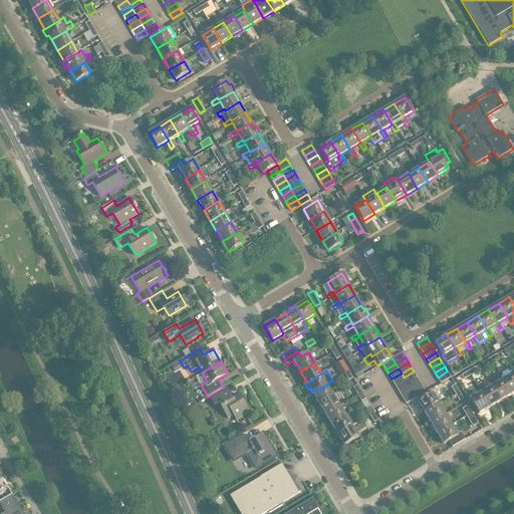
[(404,377),(407,382),(417,376),(414,371),(404,377)]
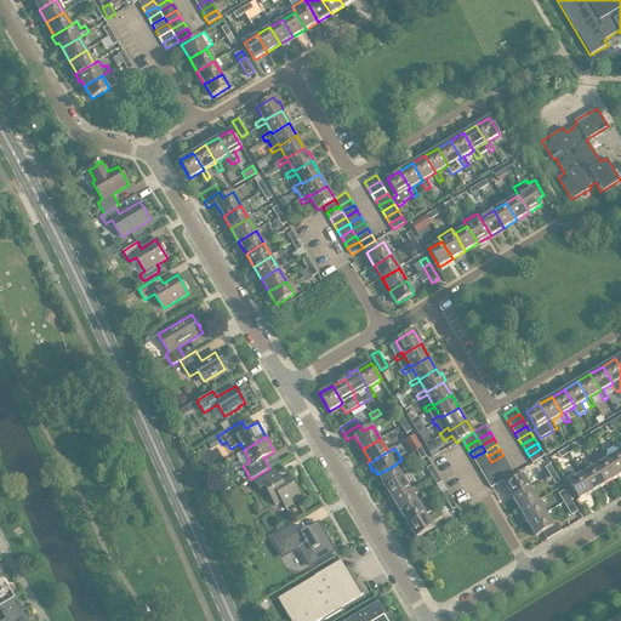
[(533,462),(545,456),(540,449),(529,456),(533,462)]
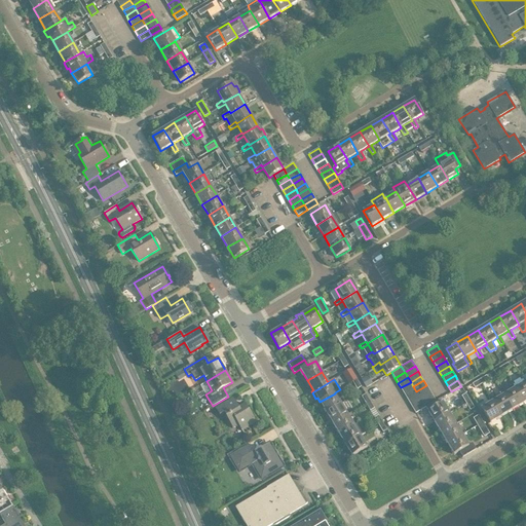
[(404,392),(413,386),(411,382),(401,387),(404,392)]
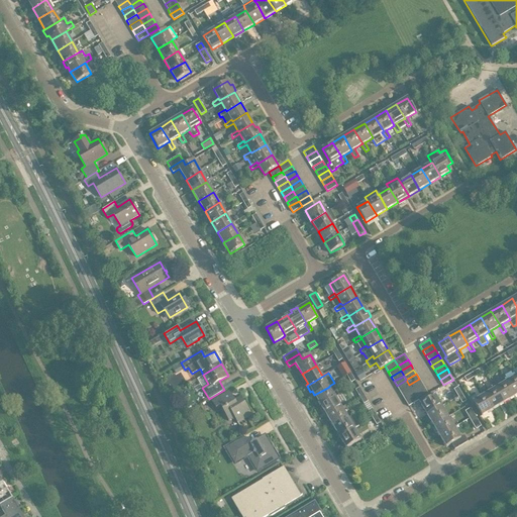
[(514,396),(516,394),(516,377),(516,376),(506,382),(514,396)]
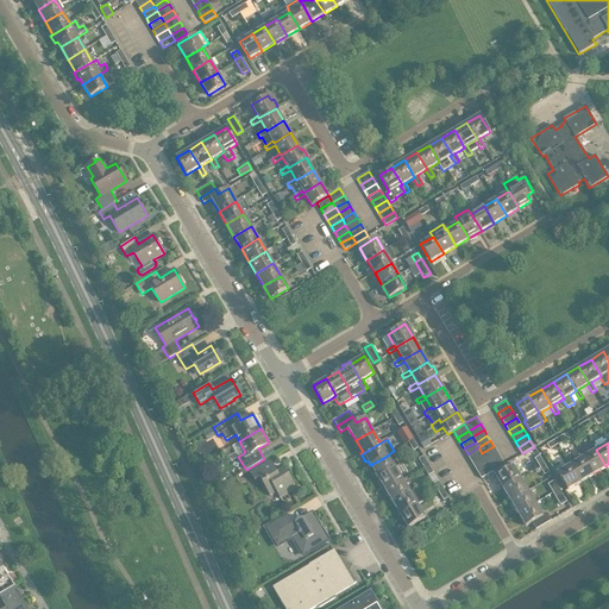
[(494,446),(482,453),(485,459),(497,452),(494,446)]
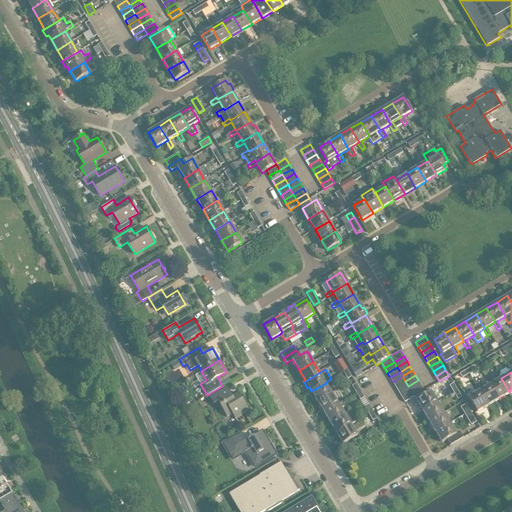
[(395,387),(405,381),(402,376),(393,382),(395,387)]
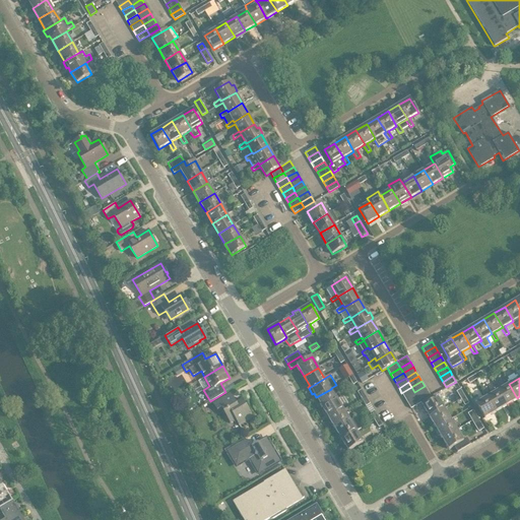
[(498,390),(506,405),(517,398),(509,384),(498,390)]
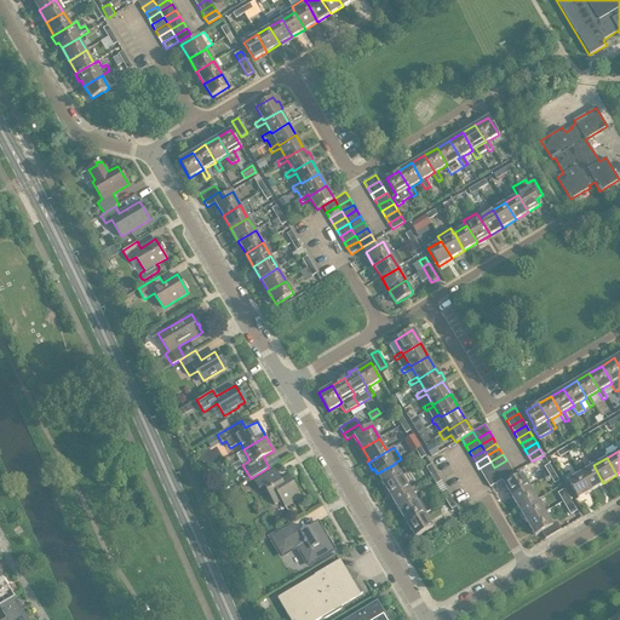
[(494,468),(498,474),(510,466),(506,460),(494,468)]
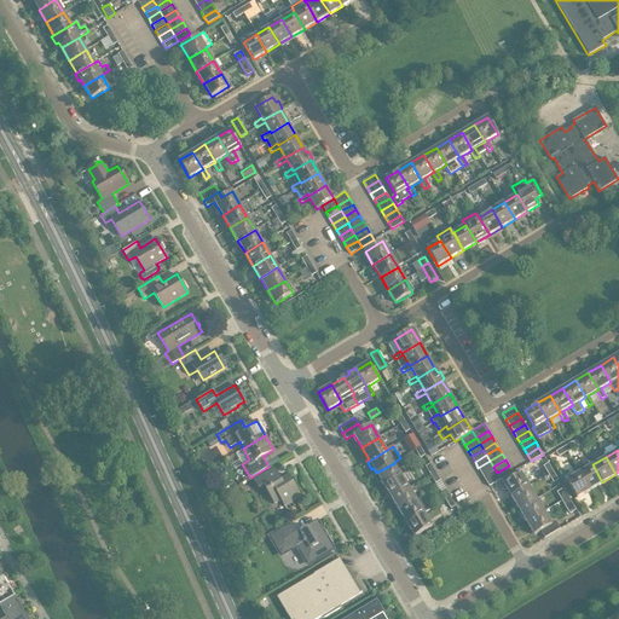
[(481,474),(493,467),(490,461),(478,468),(481,474)]
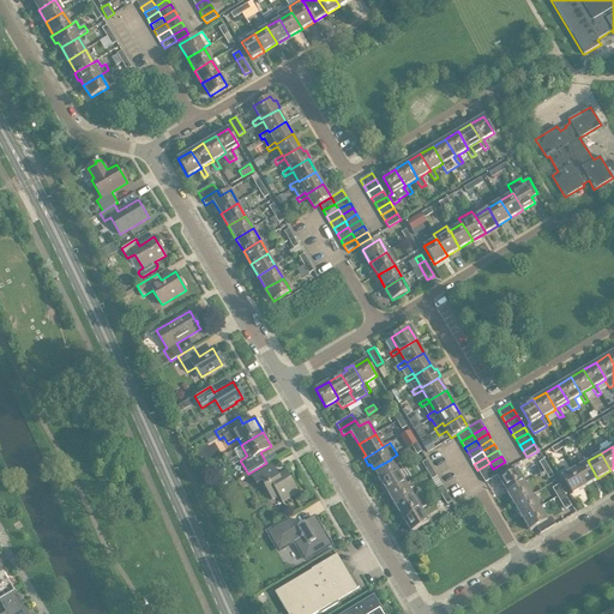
[(391,459),(373,469),(381,482),(398,471),(391,459)]
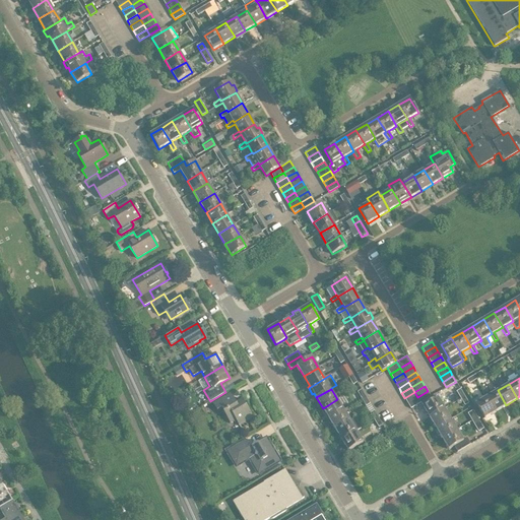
[(496,411),(506,405),(498,390),(486,397),(496,411)]
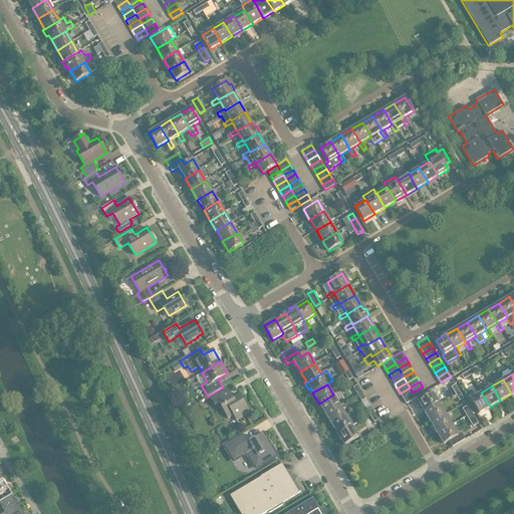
[(423,387),(413,393),(416,398),(426,392),(423,387)]
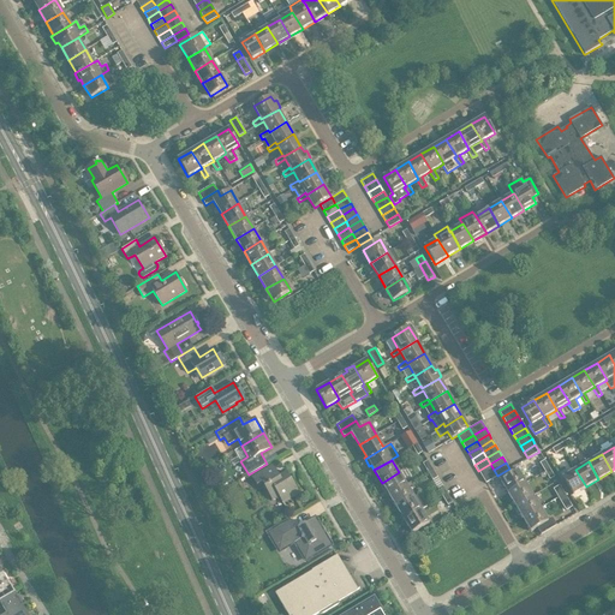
[(482,477),(494,470),(490,464),(478,471),(482,477)]
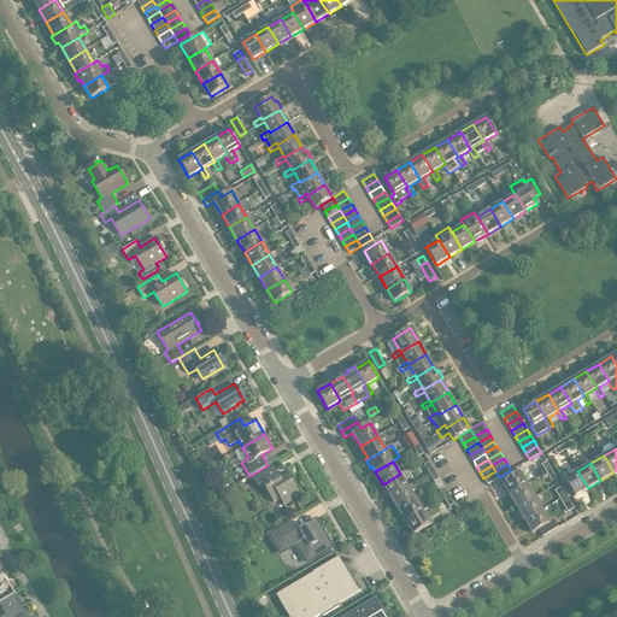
[(285,507),(301,497),(288,475),(281,479),(274,466),(252,479),(258,487),(263,485),(272,501),(280,498),(285,507)]
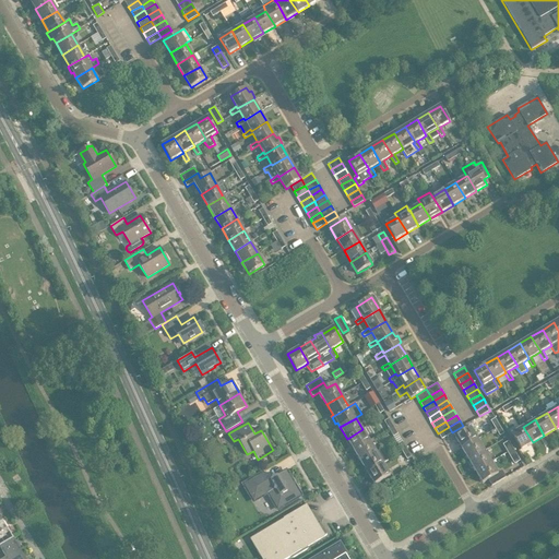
[(462,448),(477,439),(467,424),(463,426),(452,432),(462,448)]
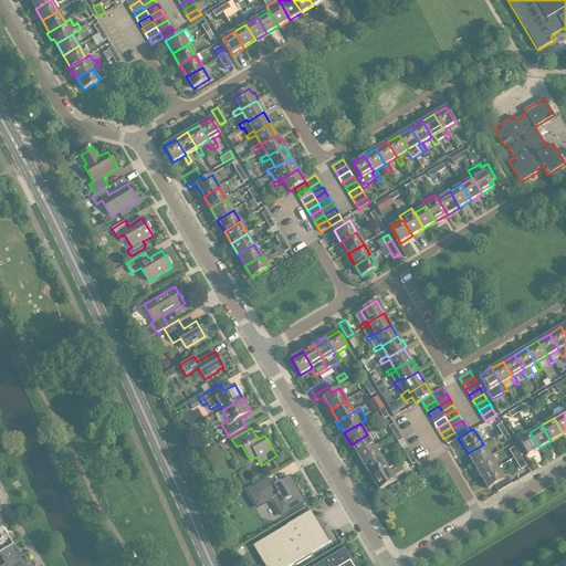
[(447,444),(458,438),(454,432),(443,439),(447,444)]
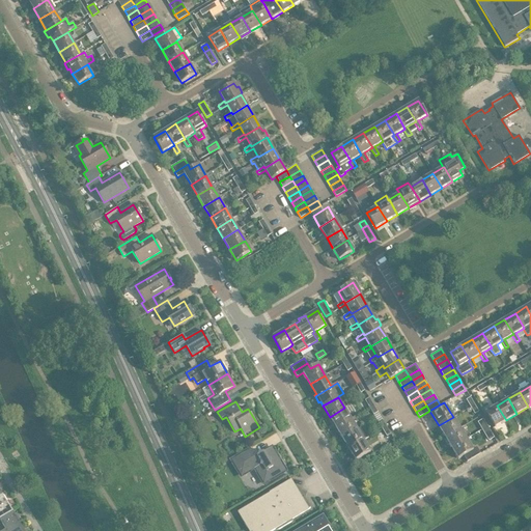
[(495,427),(506,420),(497,406),(485,412),(495,427)]
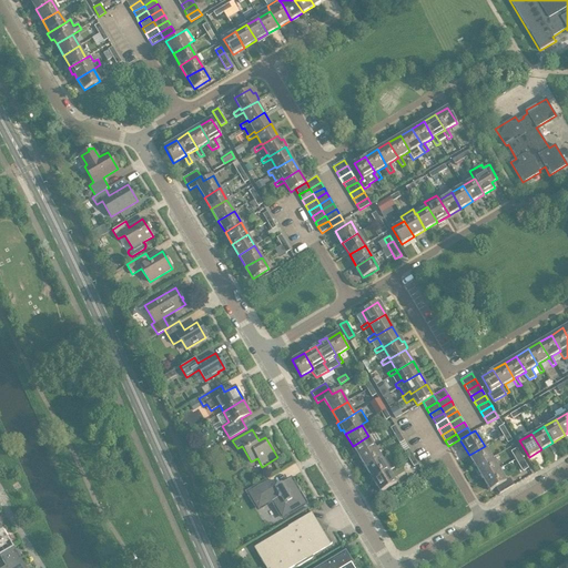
[(353,446),(359,457),(375,448),(375,447),(381,445),(377,439),(372,443),(368,436),(353,446)]
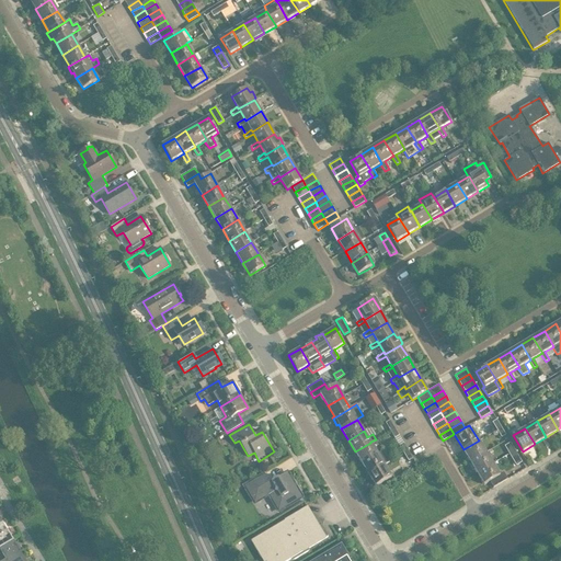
[(479,441),(464,449),(470,461),(485,451),(479,441)]
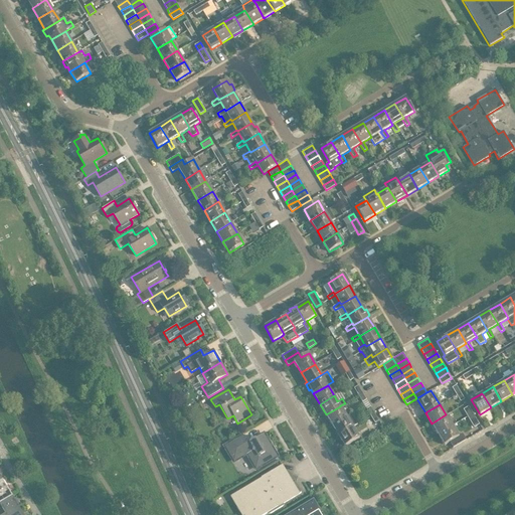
[(340,406),(326,414),(332,425),(347,416),(346,415),(340,406)]
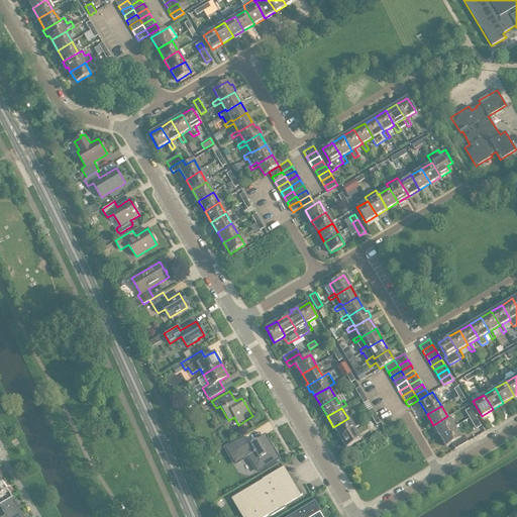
[(469,416),(474,413),(471,408),(466,411),(469,416)]
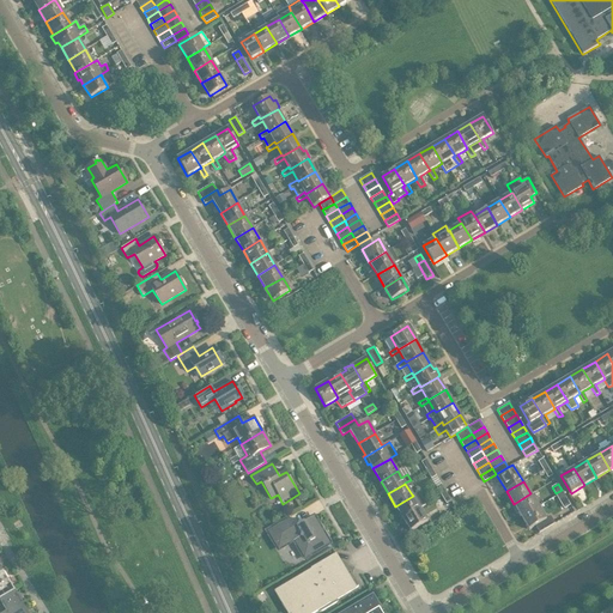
[(570,505),(562,490),(556,493),(564,509),(570,505)]
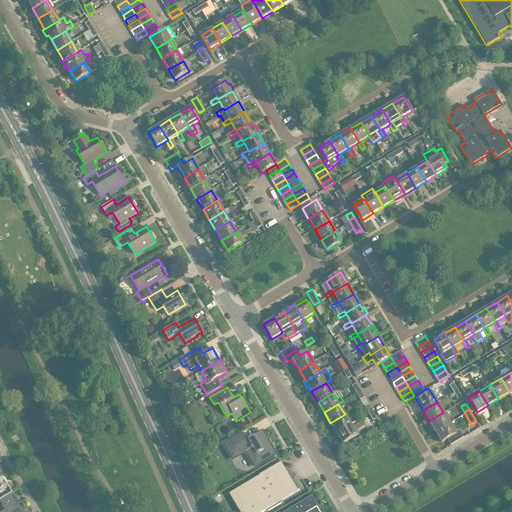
[(330,423),(337,433),(351,425),(351,424),(355,422),(349,411),(344,413),(345,414),(330,423)]
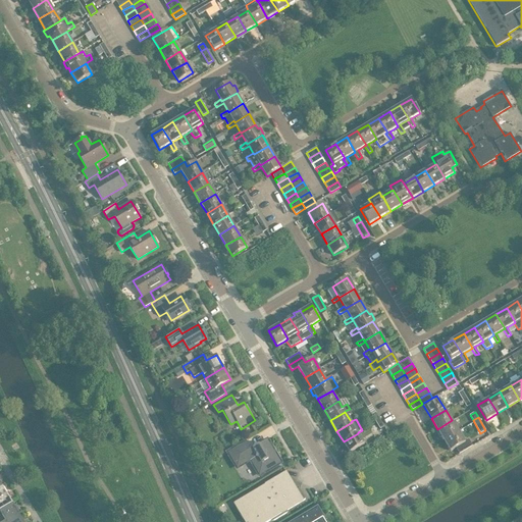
[(452,420),(437,429),(444,439),(459,431),(452,420)]
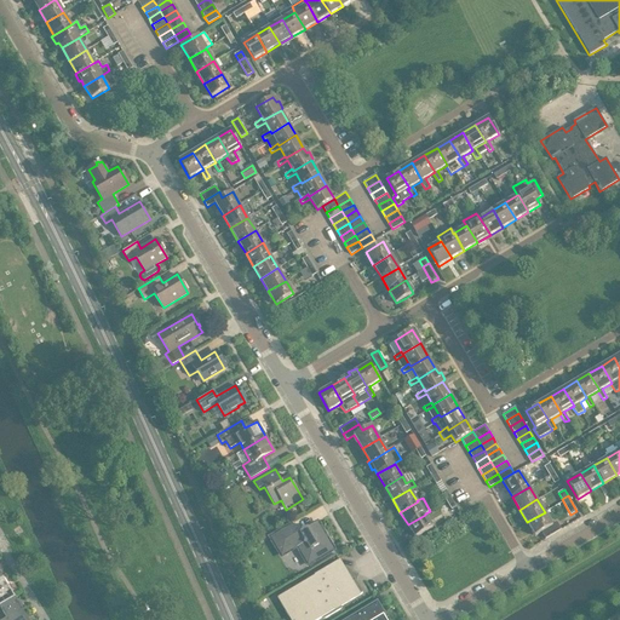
[(541,532),(545,539),(561,529),(556,522),(552,524),(545,512),(527,522),(535,535),(541,532)]
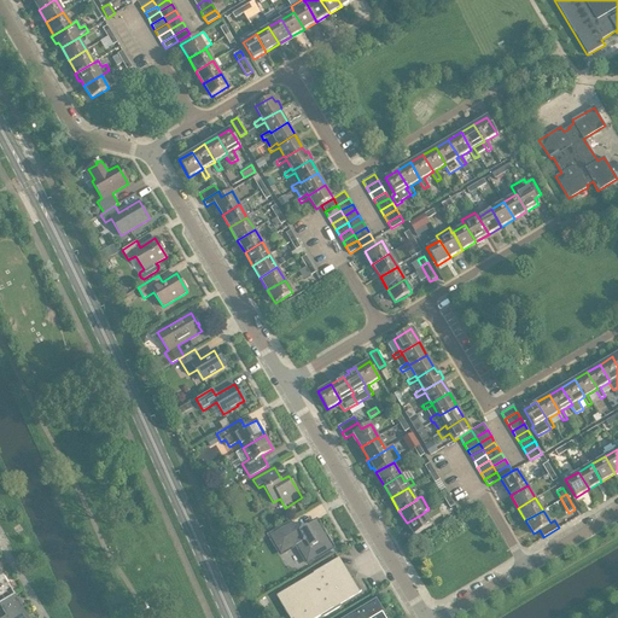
[(407,523),(414,536),(431,525),(424,513),(407,523)]
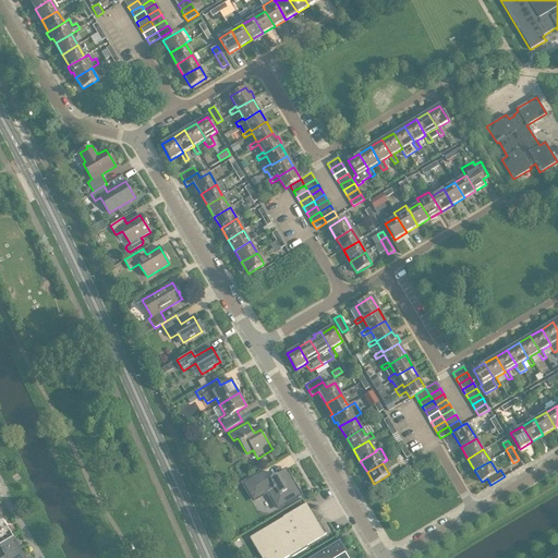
[(292,483),(290,485),(282,471),(267,480),(263,472),(243,483),(253,500),(267,492),(273,499),(274,499),(278,507),(300,495),(292,483)]
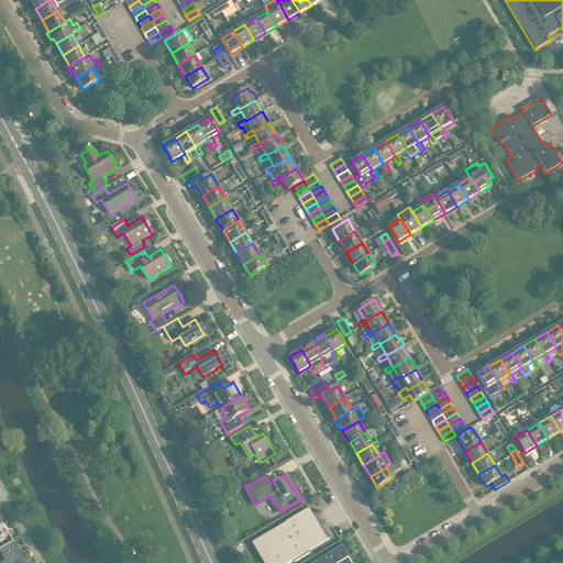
[(309,550),(329,538),(324,531),(322,530),(323,528),(320,528),(322,521),(315,519),(315,516),(311,515),(308,509),(298,515),(295,515),(295,517),(252,543),(263,562),(287,562),(293,560),(295,561),(308,553),(309,550)]
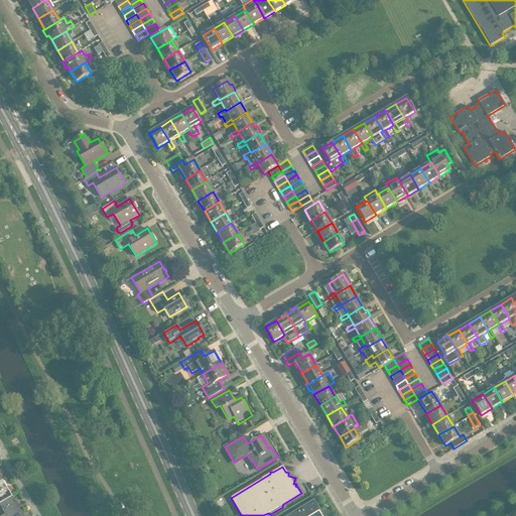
[(0,503),(12,496),(8,490),(10,489),(8,486),(7,487),(3,480),(0,481),(0,503)]
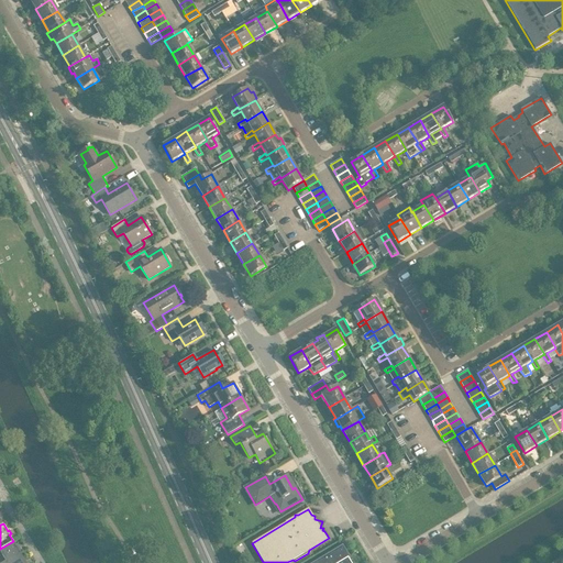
[(0,562),(14,562),(23,559),(19,550),(20,549),(19,547),(17,548),(13,541),(0,549),(0,551),(6,561),(0,562)]
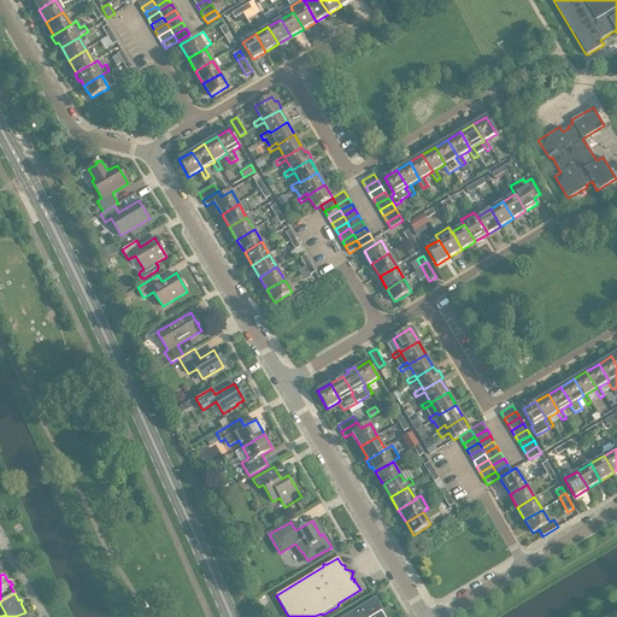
[(382,616),(381,613),(383,611),(375,598),(341,616),(382,616)]
